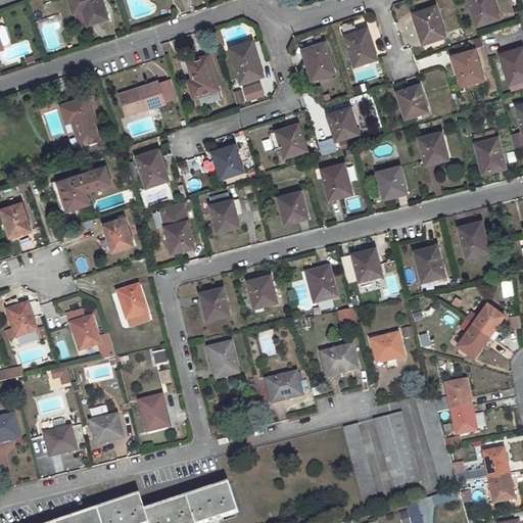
[(100,0),(67,0),(72,10),(81,7),(82,10),(87,25),(107,18),(100,0)]
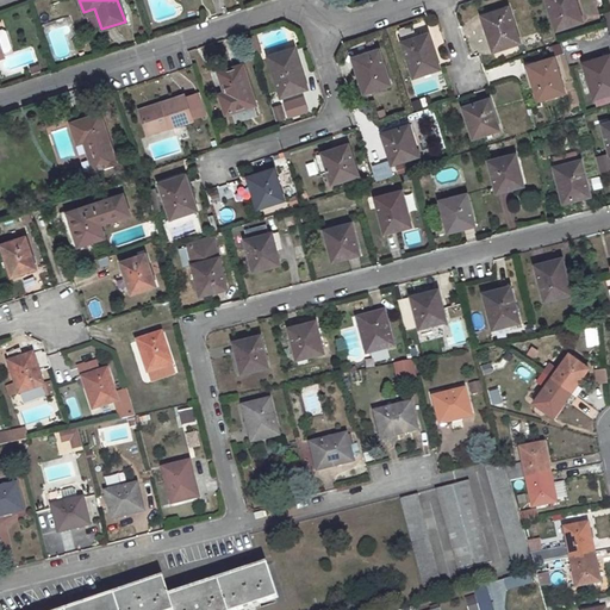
[(579,23),(577,17),(580,16),(579,8),(577,10),(573,0),(546,0),(556,30),(579,23)]
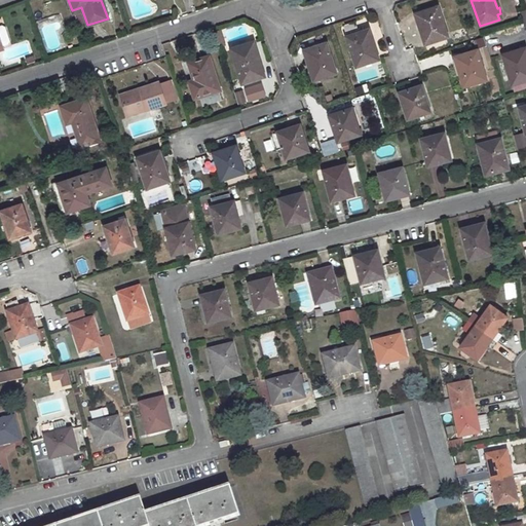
[(438,6),(417,13),(423,33),(421,33),(424,43),(448,36),(438,6)]
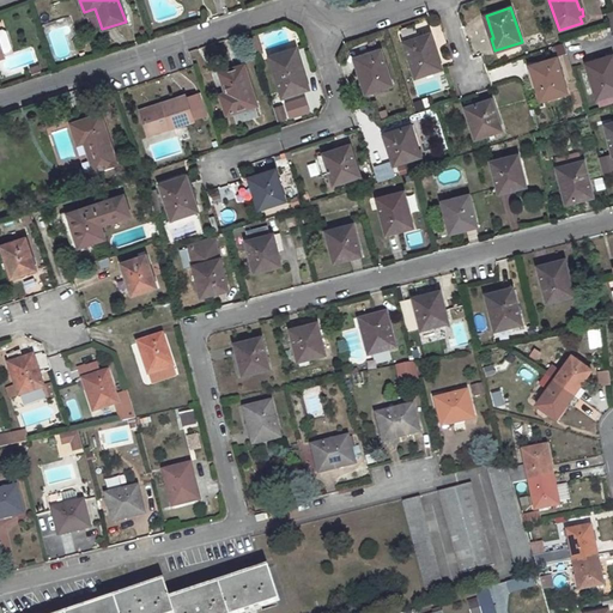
[(0,54),(2,54),(1,50),(8,49),(10,46),(6,34),(2,31),(0,32),(0,54)]
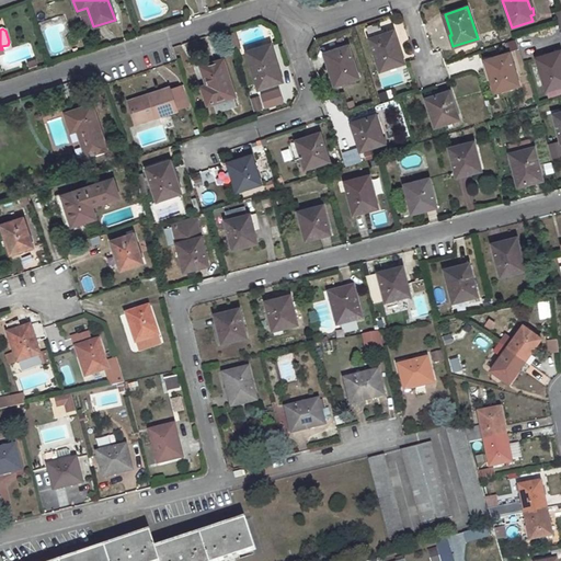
[(400,64),(399,58),(402,57),(400,52),(399,52),(391,31),(369,38),(380,70),(400,64)]
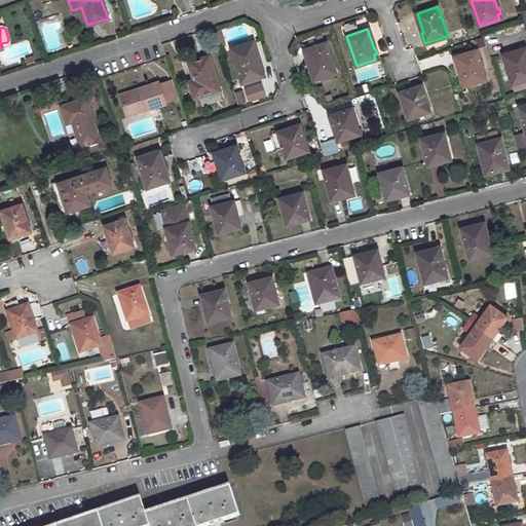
[(264,76),(258,58),(259,58),(256,46),(253,47),(251,42),(231,49),(241,83),(264,76)]
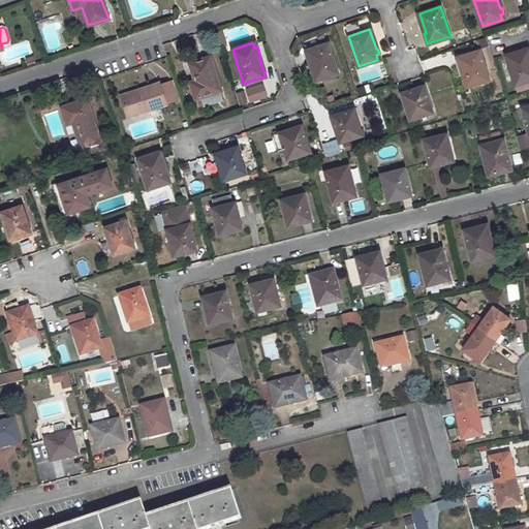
[(328,43),(307,51),(312,70),(311,70),(315,82),(338,74),(328,43)]
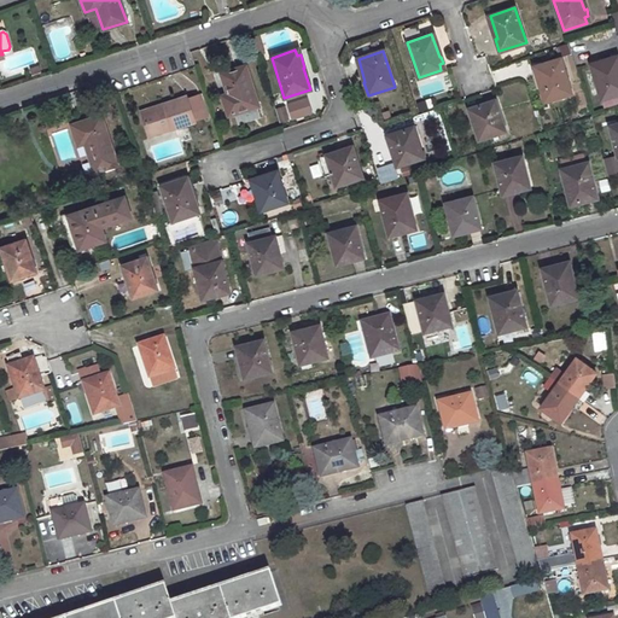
[(617,94),(617,62),(617,57),(592,64),(602,100),(617,94)]
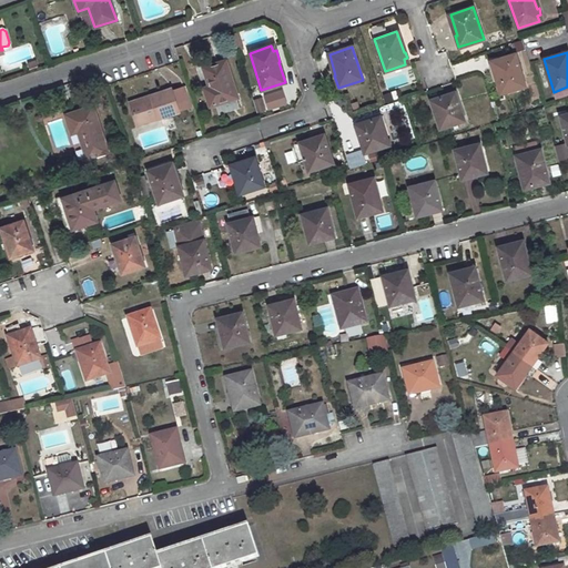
[(515,53),(492,61),(498,82),(497,83),(500,94),(526,87),(515,53)]
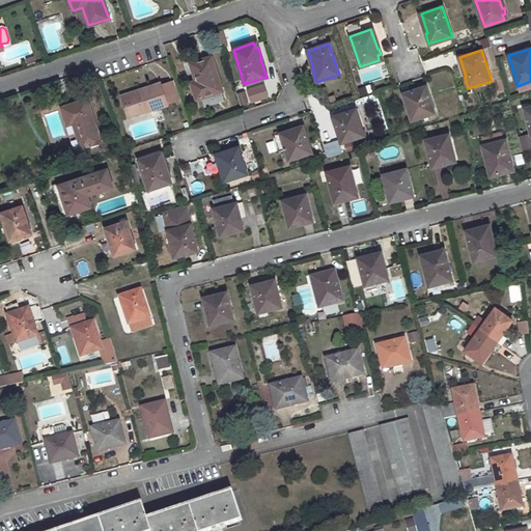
[(198,85),(192,87),(196,100),(223,91),(212,56),(191,63),(198,85)]
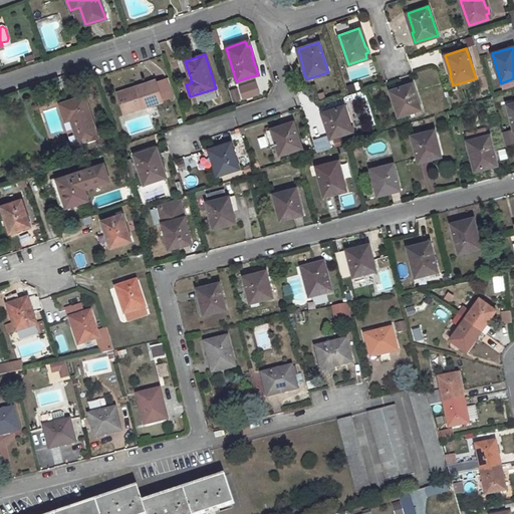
[(238,83),(242,99),(260,95),(256,79),(238,83)]
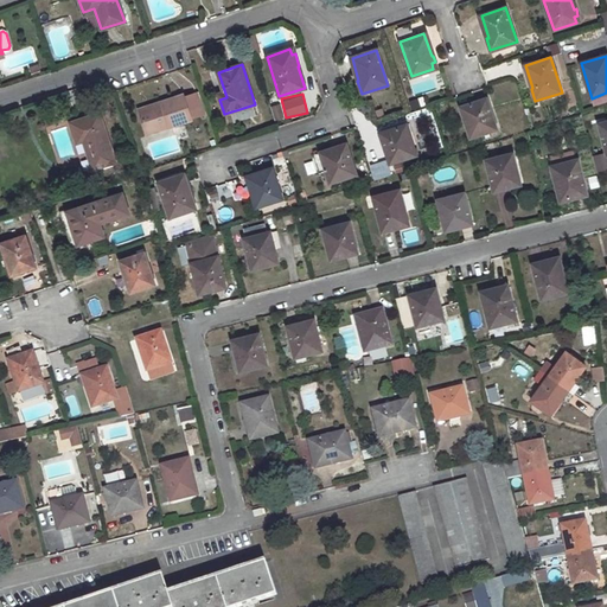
[(204,115),(197,95),(184,100),(191,120),(204,115)]
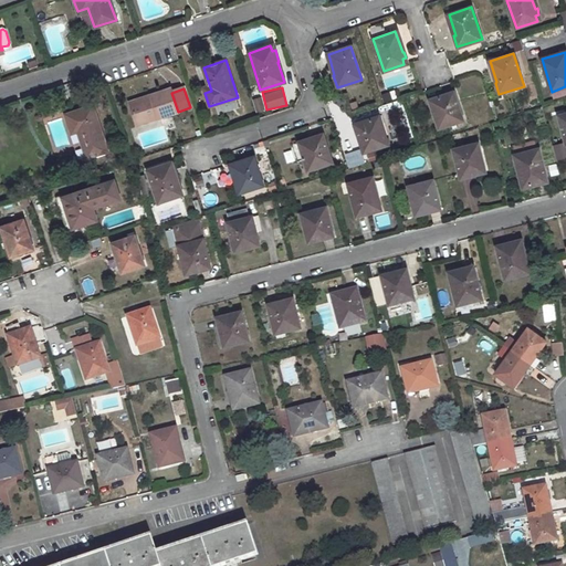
[(384,102),(397,97),(394,88),(380,94),(384,102)]
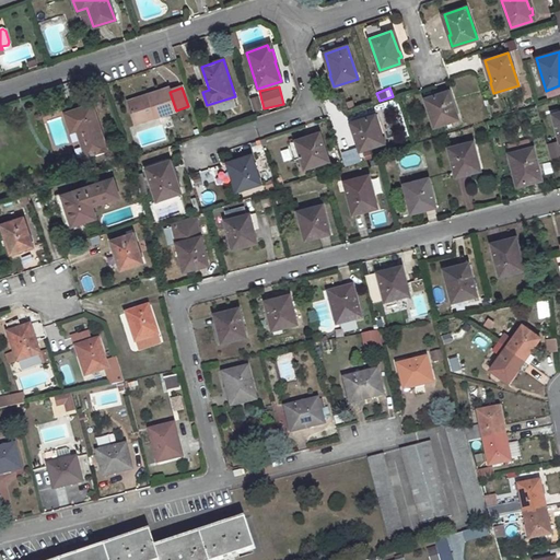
[(129,105),(136,125),(176,112),(176,111),(170,92),(170,89),(150,95),(150,98),(129,105)]
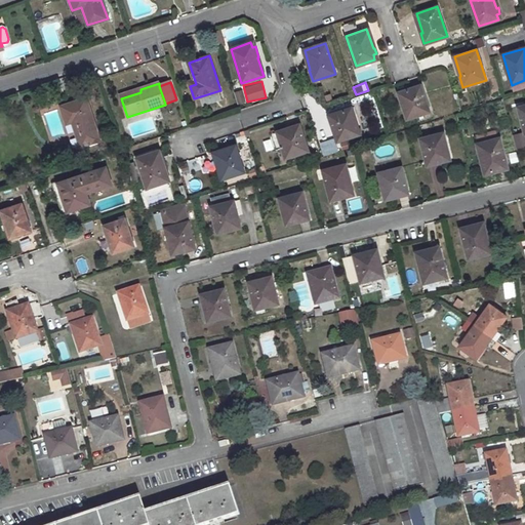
[(421,86),(399,92),(405,109),(404,109),(406,115),(408,114),(410,118),(430,112),(421,86)]
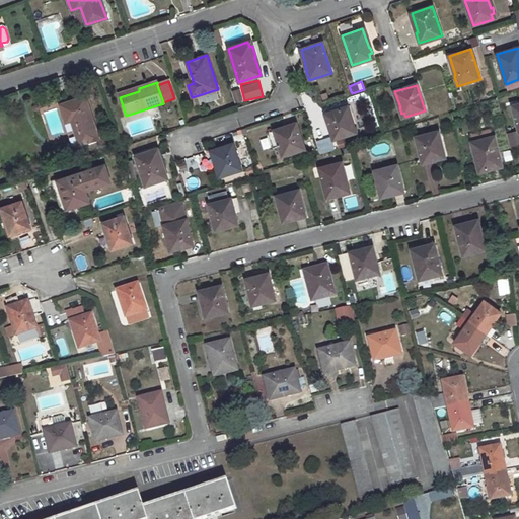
[(236,103),(244,99),(239,87),(231,90),(236,103)]
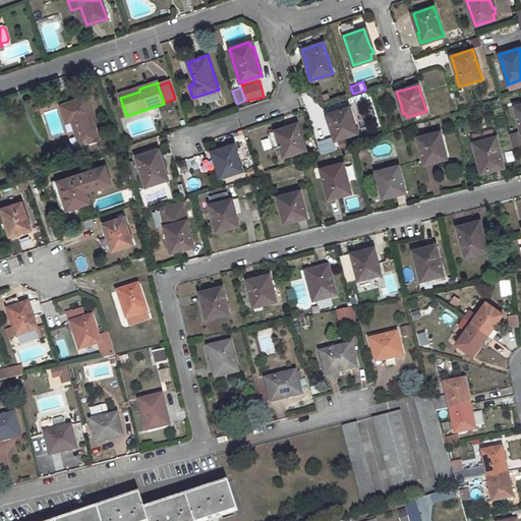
[(139,89),(120,95),(120,98),(139,92),(139,89)]
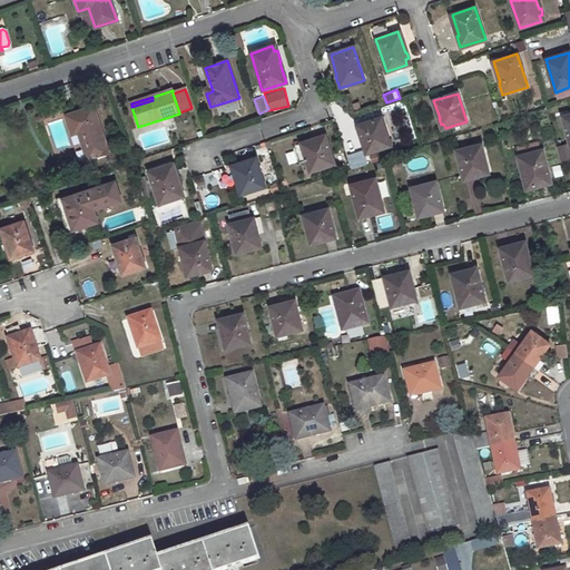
[(94,107),(67,116),(72,135),(79,133),(88,159),(108,153),(94,107)]
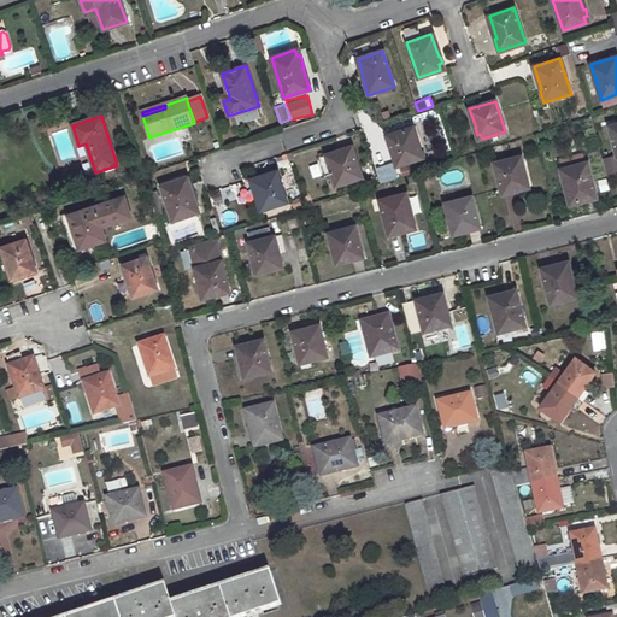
[(411,128),(386,135),(397,166),(422,158),(419,146),(417,146),(411,128)]
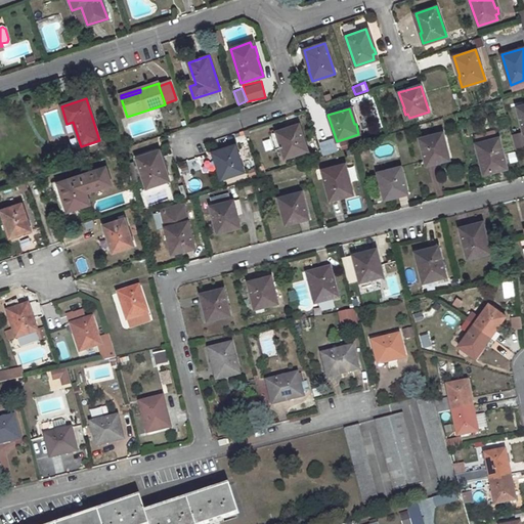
[(285,158),(308,150),(299,125),(270,134),(275,150),(281,148),(285,158)]
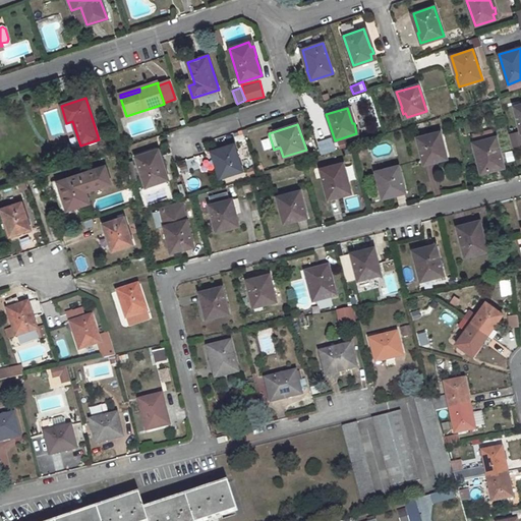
[(520,134),(520,130),(509,133),(512,149),(520,146),(520,134)]
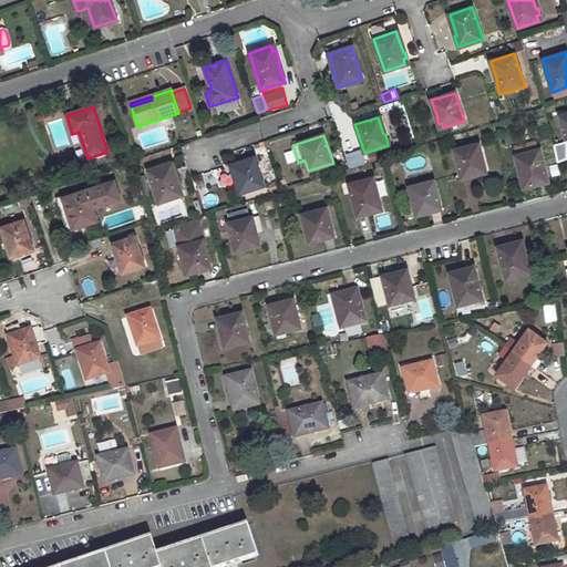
[(485,172),(481,155),(482,155),(480,147),(476,148),(476,144),(454,150),(461,178),(485,172)]
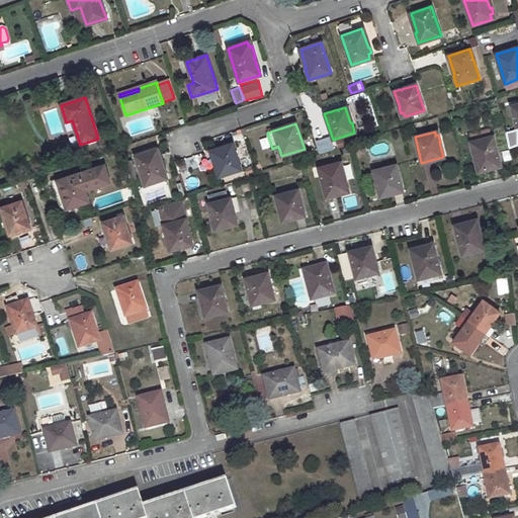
[(315,140),(319,154),(334,150),(330,136),(315,140)]
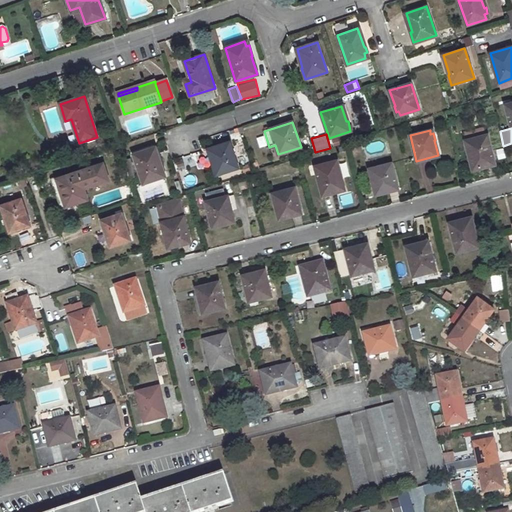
[(469,144),(466,145),(468,150),(469,150),(474,169),(495,164),(488,134),(468,139),(469,144)]
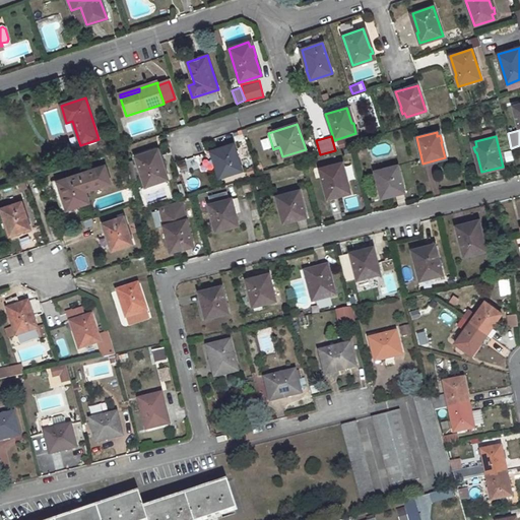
[(234,144),(212,150),(217,167),(216,168),(219,178),(242,171),(234,144)]
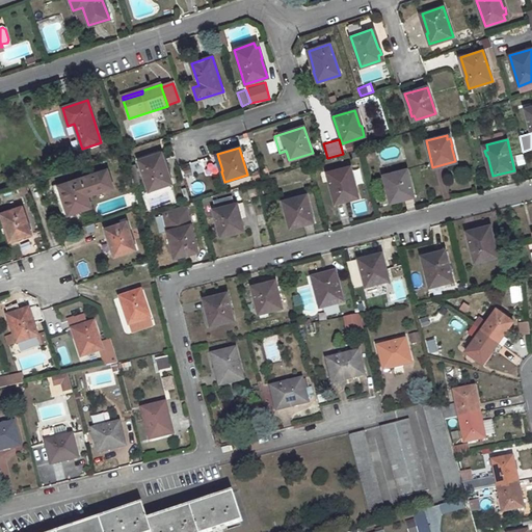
[(168,185),(166,180),(170,179),(168,173),(166,174),(160,154),(138,161),(149,191),(168,185)]
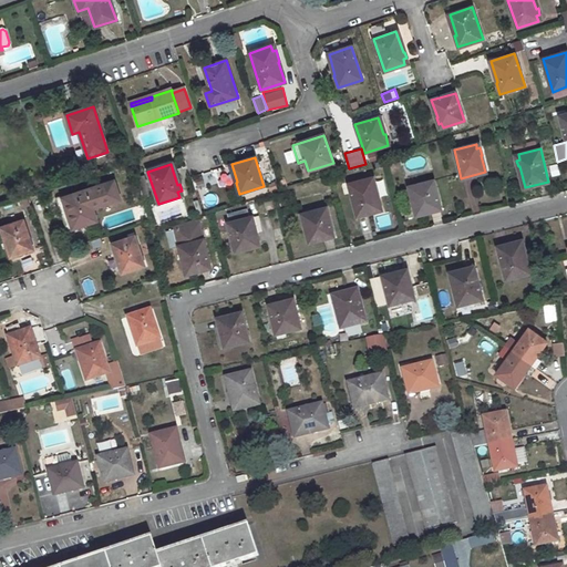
[(379,212),(378,206),(381,205),(379,199),(378,199),(372,177),(349,184),(357,217),(379,212)]
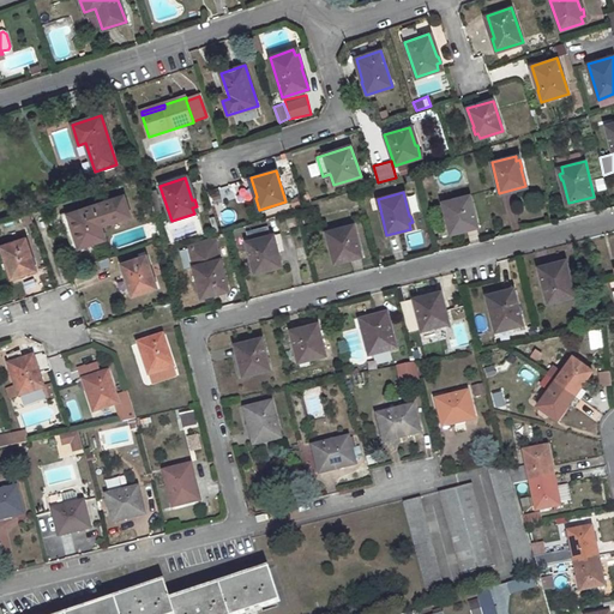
[(447,208),(444,208),(446,215),(447,215),(451,234),(477,227),(469,196),(446,202),(447,208)]
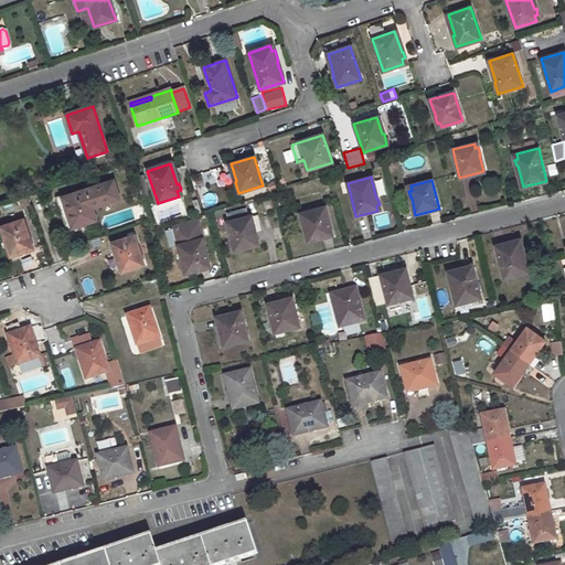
[(113,181),(63,198),(73,227),(96,220),(92,208),(119,198),(113,181)]
